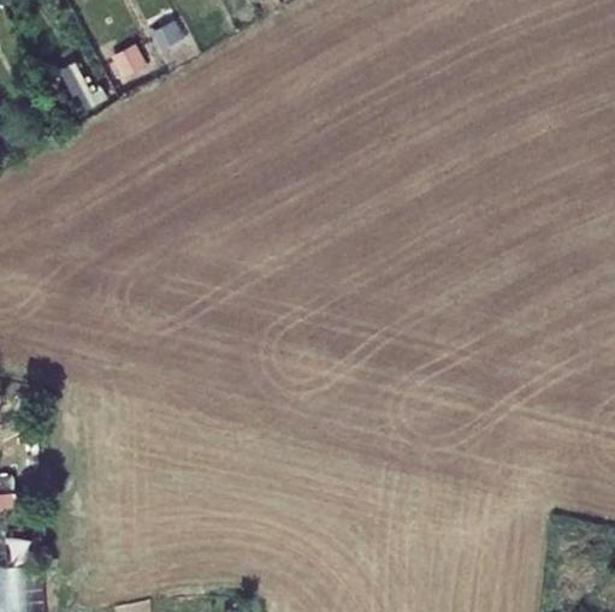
[(173,22),(152,33),(160,51),(182,40),(173,22)]
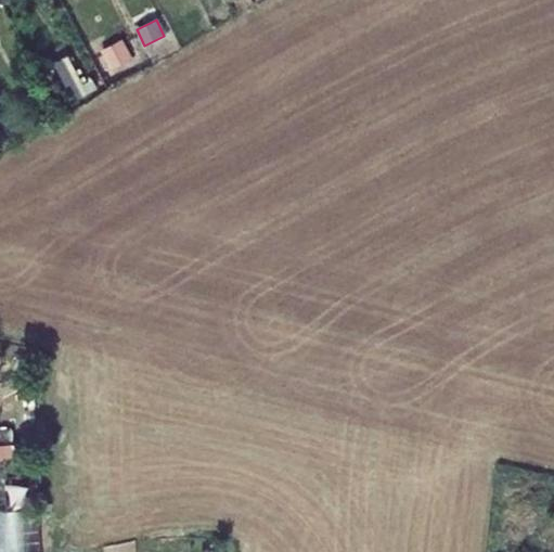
[(120,40),(100,51),(111,71),(131,60),(120,40)]
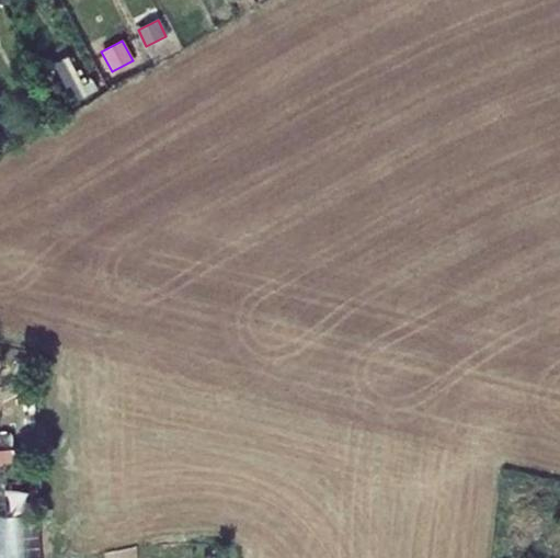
[(69,57),(54,65),(66,88),(70,86),(78,100),(99,89),(93,80),(83,84),(69,57)]
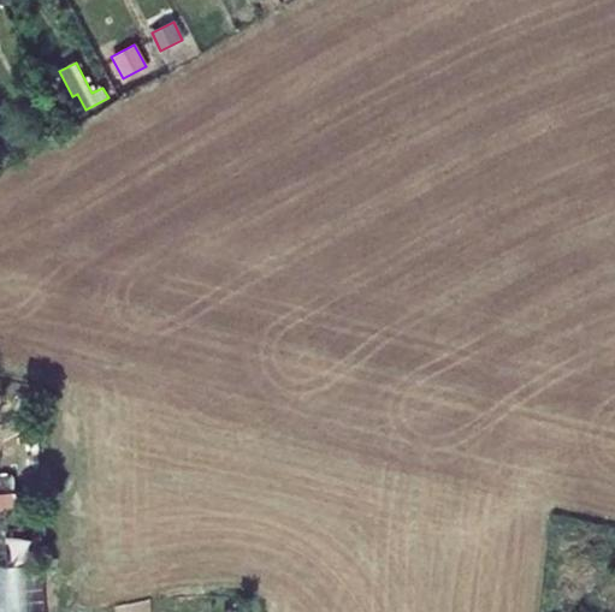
[(13,479),(0,479),(0,510),(18,510),(18,492),(15,492),(13,479)]
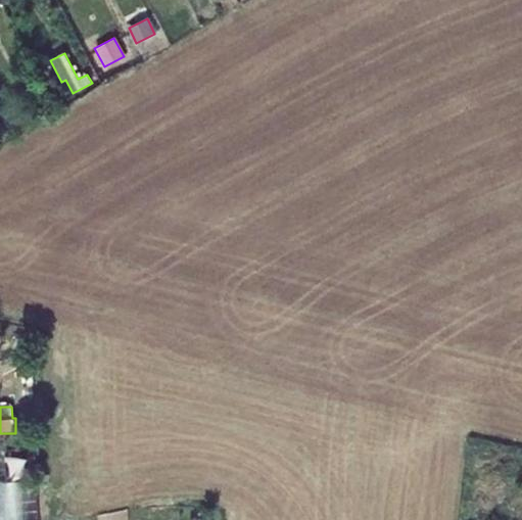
[(31,519),(31,480),(3,481),(4,519),(31,519)]
